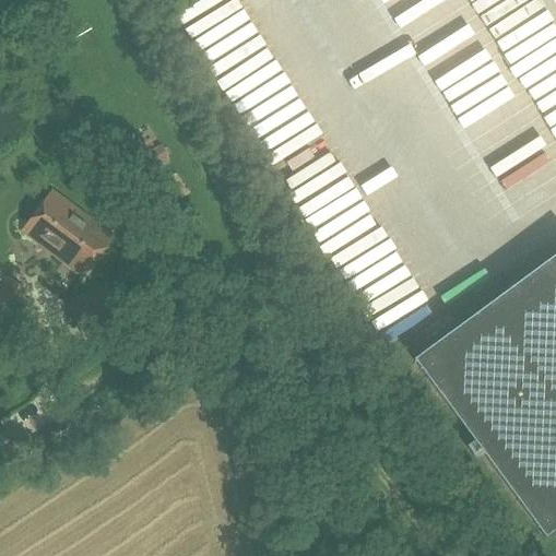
[(162,142),(157,145),(141,154),(149,167),(169,156),(162,142)]
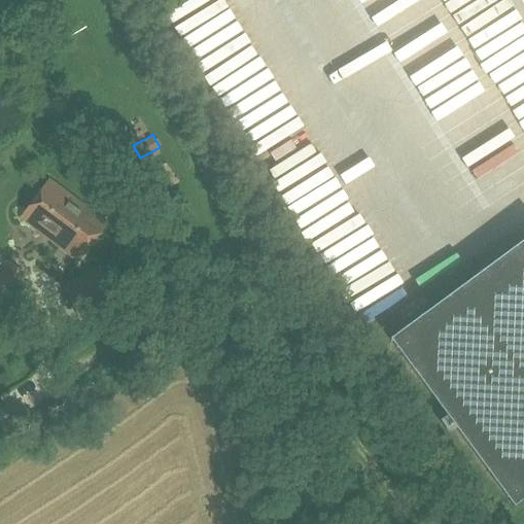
[(48,238),(79,196),(48,174),(19,216),(48,238)]
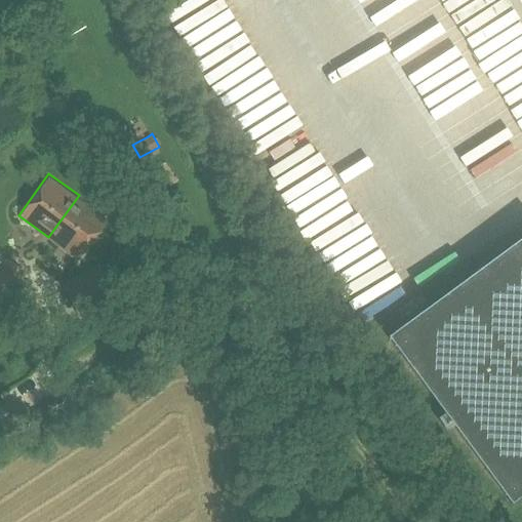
[(109,216),(98,209),(79,195),(48,237),(78,258),(109,216)]
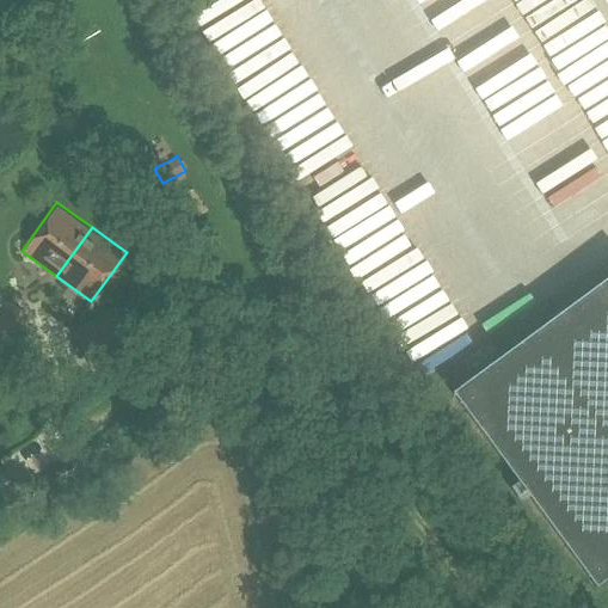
[(607,276),(455,390),(599,584),(607,577),(607,276)]
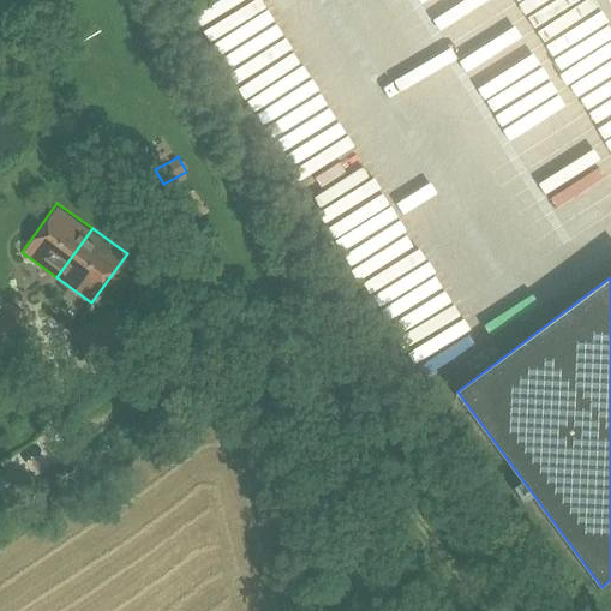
[(141,351),(120,310),(77,331),(97,371),(141,351)]
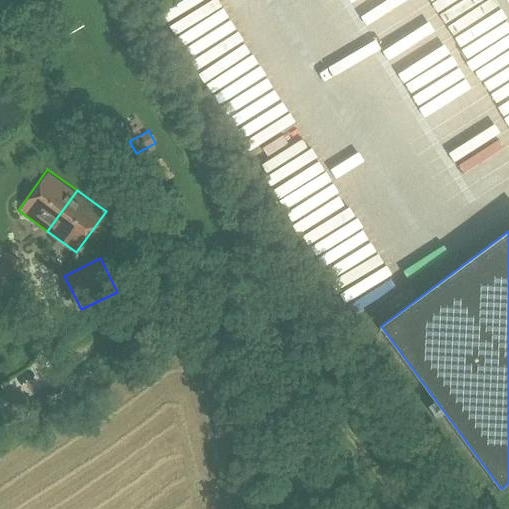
[(0,266),(0,291),(12,276),(0,266)]
